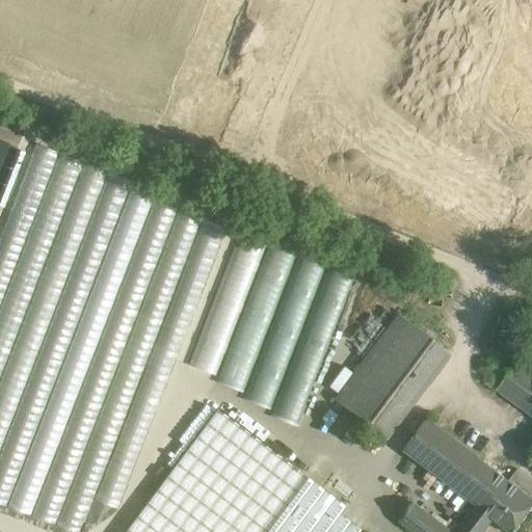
[(235,225),(186,378),(304,416),(352,262),(235,225)]
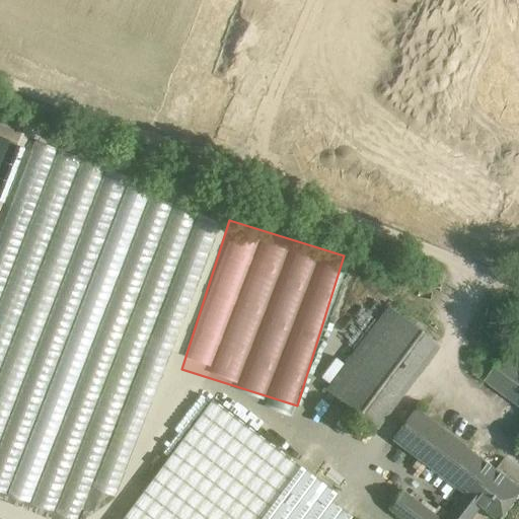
[(385,313),(341,372),(364,389),(408,330),(385,313)]
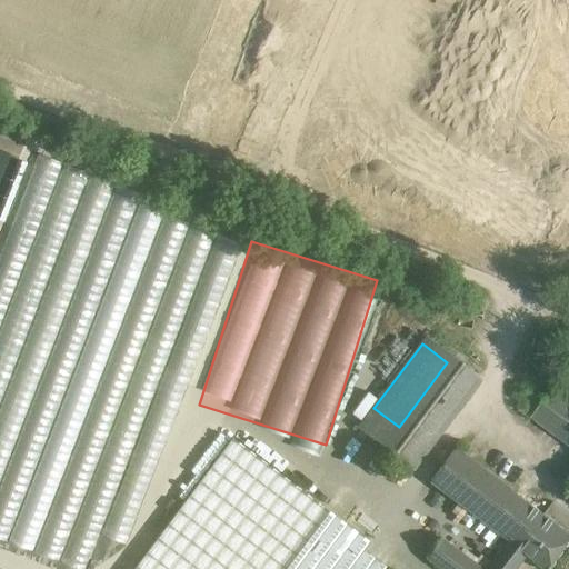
[(447,362),(399,427),(429,449),(477,385),(447,362)]
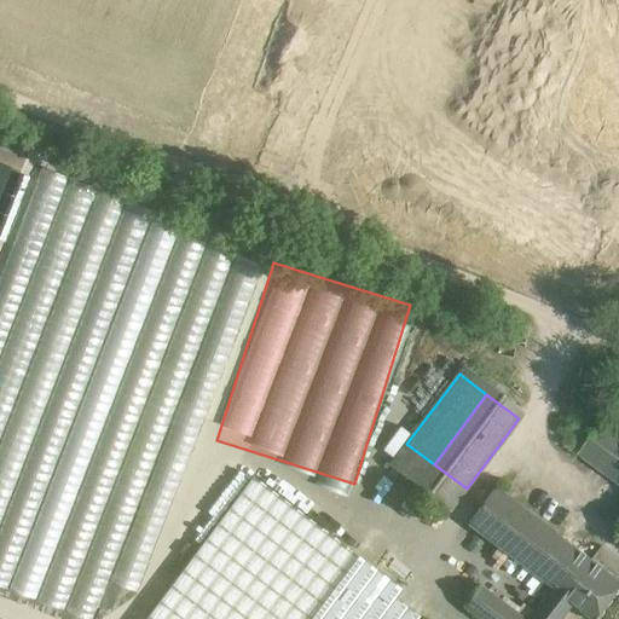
[(618,462),(618,427),(603,417),(583,446),(614,469),(618,462)]
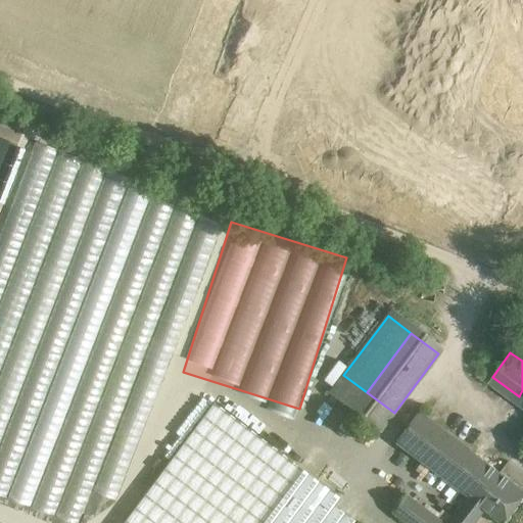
[(367,392),(343,375),(330,393),(380,431),(394,413),(367,392)]
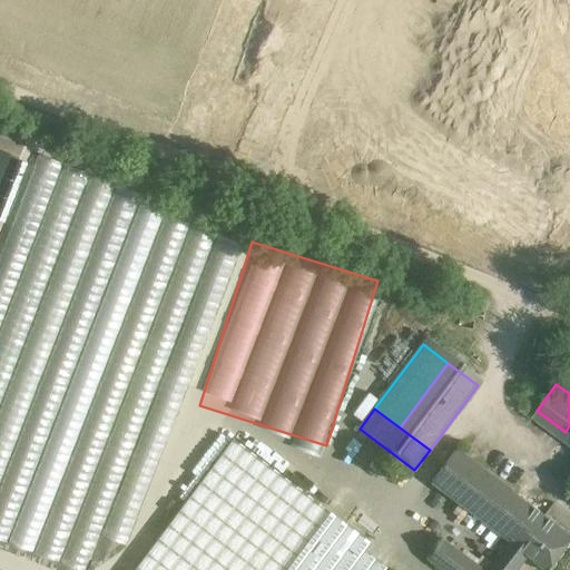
[(233,439),(134,569),(349,569),(370,542),(233,439)]
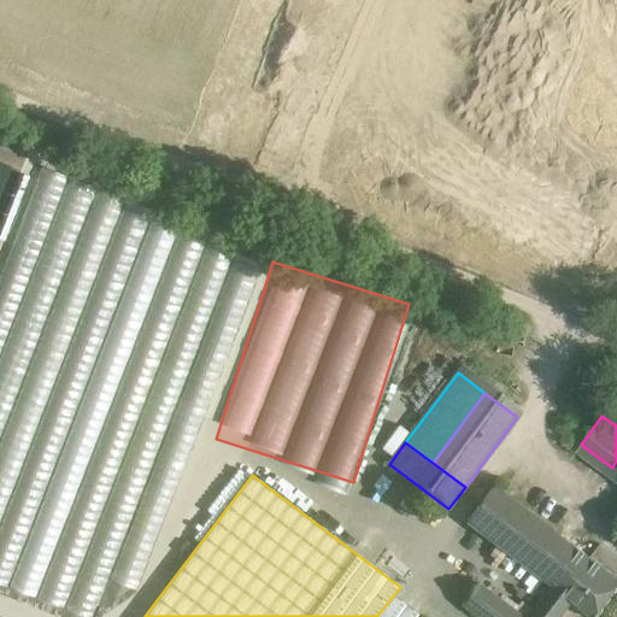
[(530,513),(494,487),(468,523),(504,550),(530,513)]
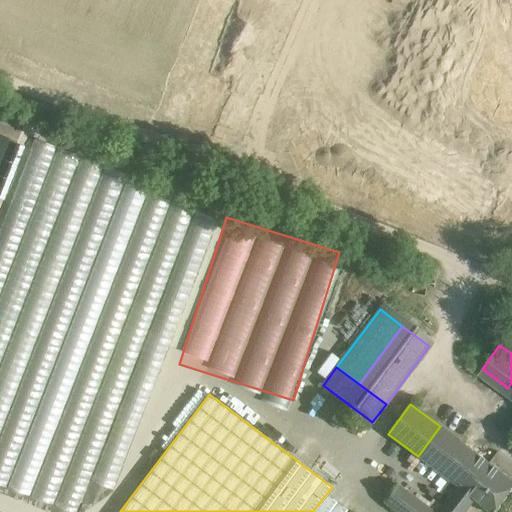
[(489,463),(440,426),(418,456),(458,485),(468,492),(489,463)]
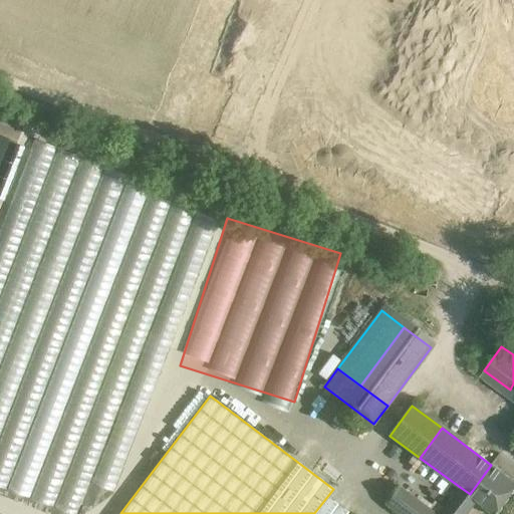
[(496,513),(513,490),(513,481),(491,465),(470,494),(476,500),(496,513)]
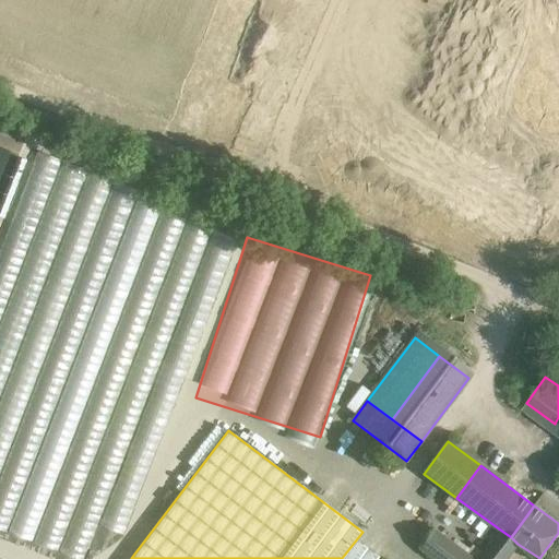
[(511,537),(500,530),(489,544),(508,557),(518,544),(511,537)]
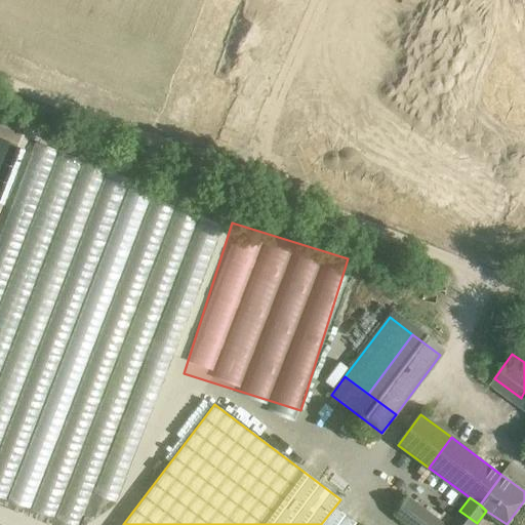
[(442,524),(410,501),(398,517),(409,524),(442,524)]
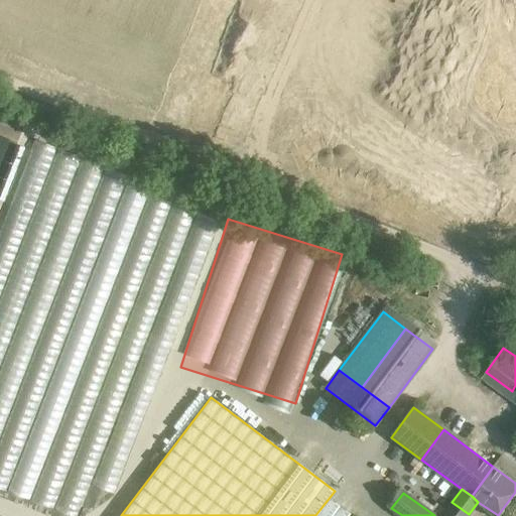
[(440,515),(467,515),(469,514),(452,502),(440,515)]
